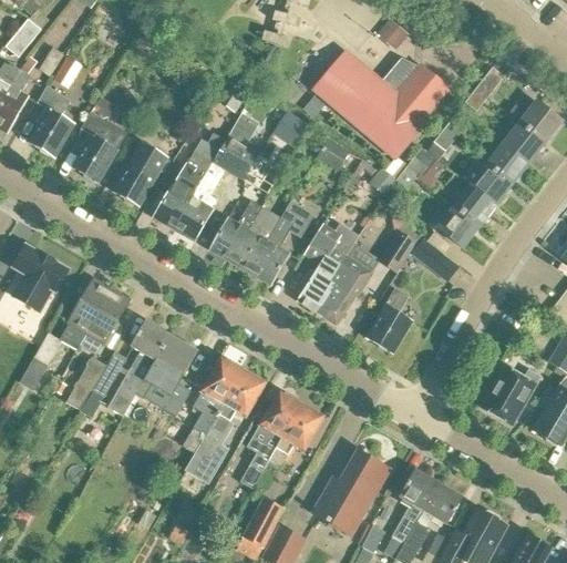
[(16,0),(14,1),(31,14),(37,9),(43,0),(16,0)]
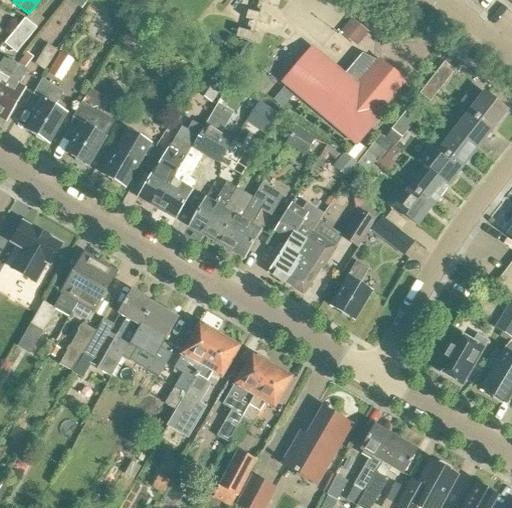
[(260,20),(266,20),(267,0),(276,1),(276,0),(245,0),(244,33),(260,34),(260,20)]
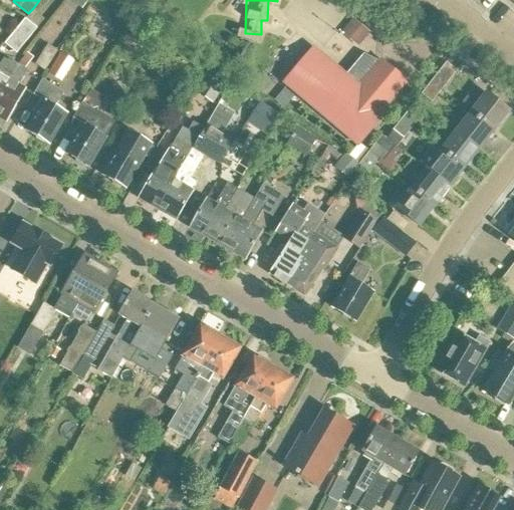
[(33,8),(28,13),(4,41),(16,51),(44,17),(33,8)]
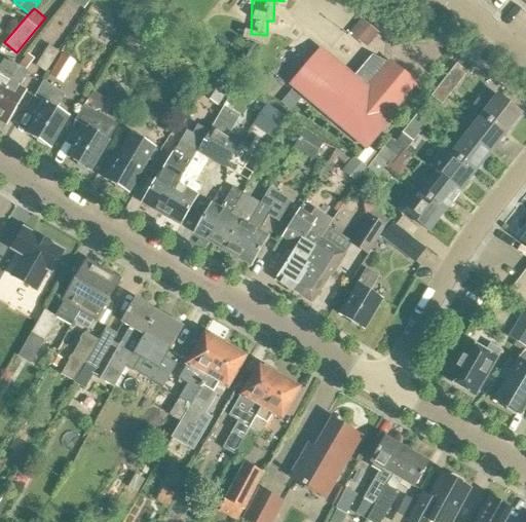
[(113,24),(120,29),(128,24),(127,14),(121,11),(113,15),(113,24)]
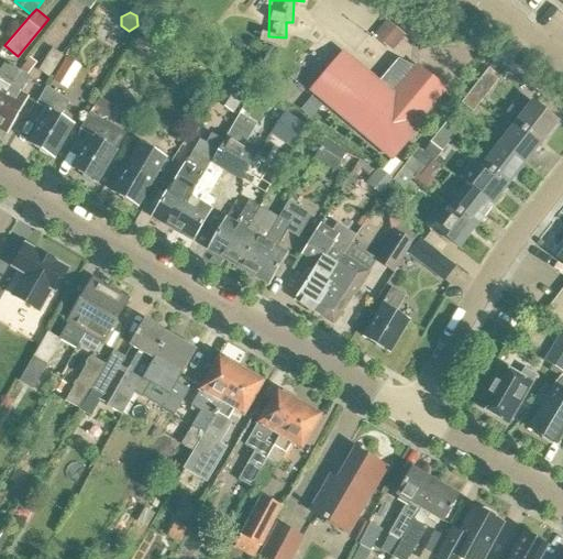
[(405,33),(387,19),(374,33),(393,48),(405,33)]
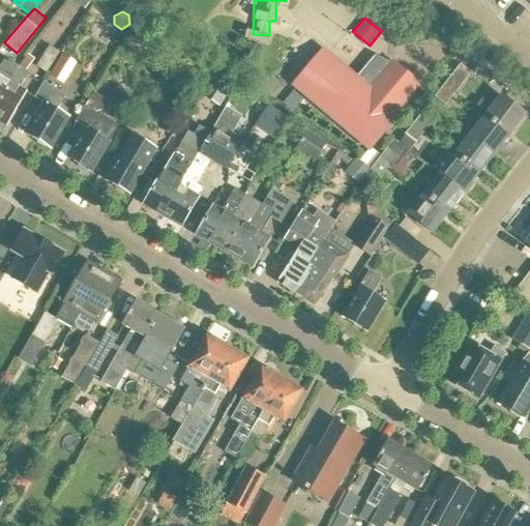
[(129,36),(141,42),(149,27),(139,21),(129,36)]
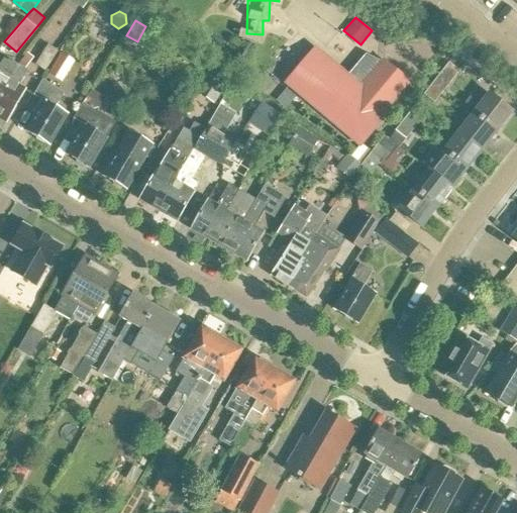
[(35,63),(45,69),(58,48),(46,42),(35,63)]
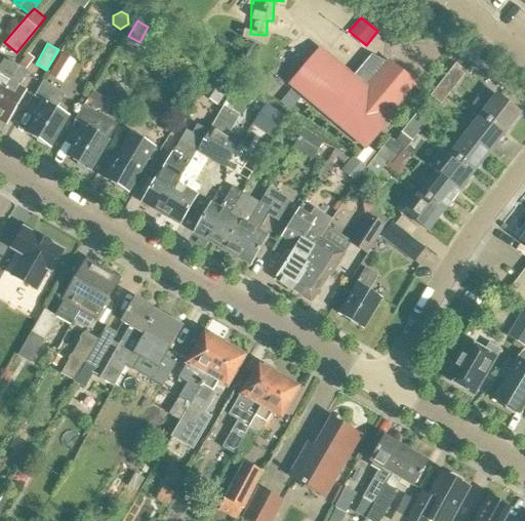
[(290,82),(366,146),(395,111),(392,108),(414,81),(389,59),(366,87),(319,47),(290,82)]
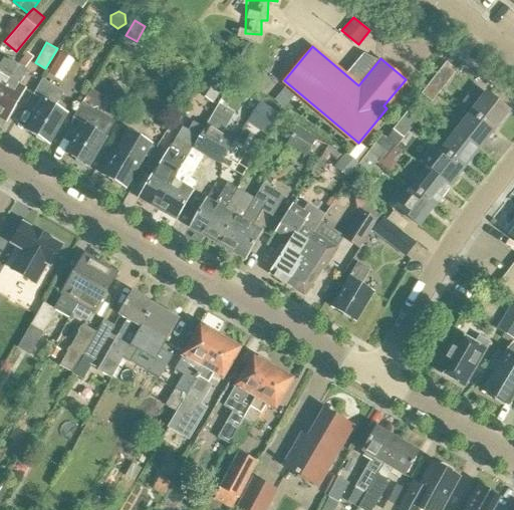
[(48,70),(61,79),(74,58),(61,50),(48,70)]
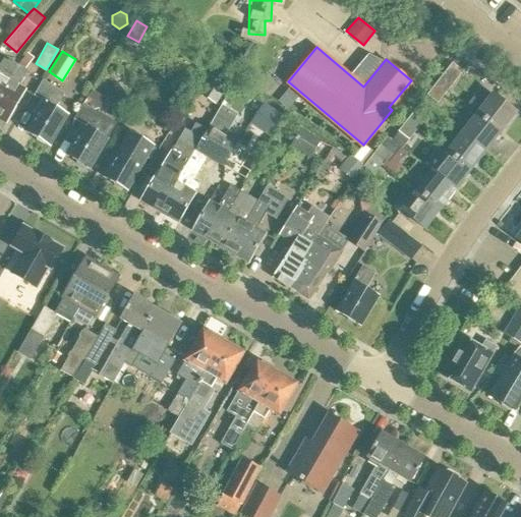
[(176,65),(191,74),(197,65),(182,55),(176,65)]
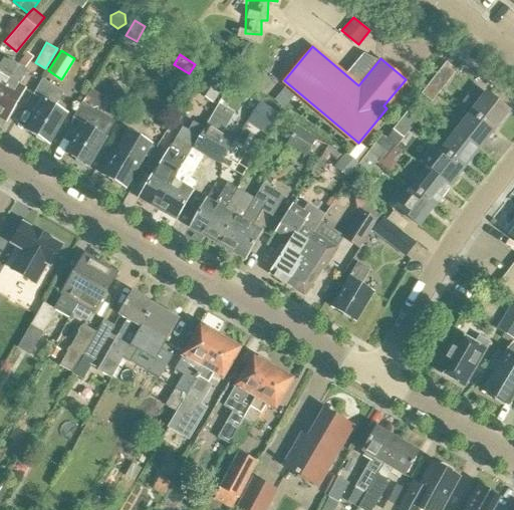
[(0,93),(19,62),(9,56),(8,58),(4,56),(0,61),(0,93)]
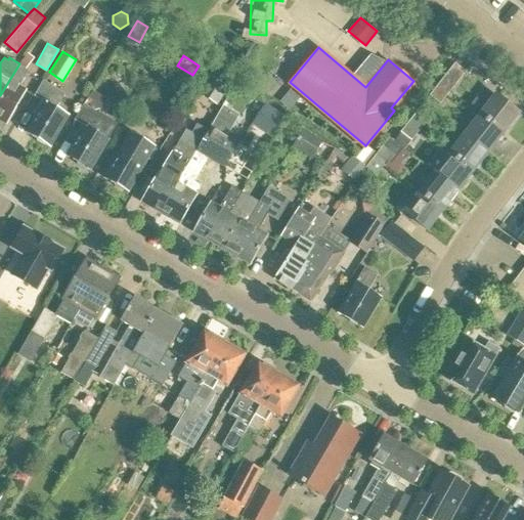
[(454,61),(438,83),(448,91),(466,70),(454,61)]
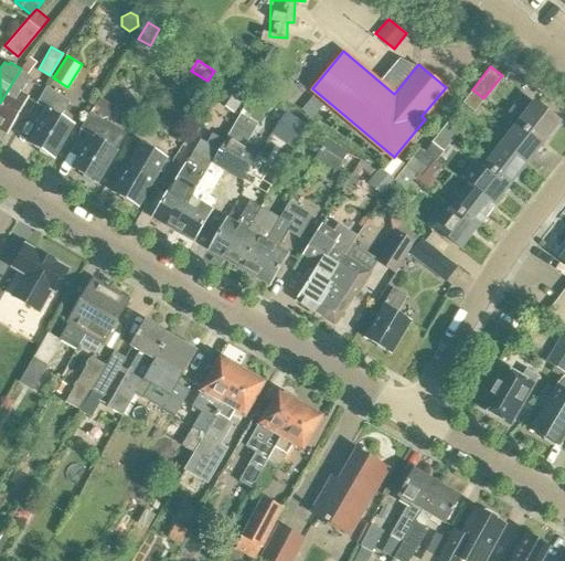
[(21,69),(0,103),(0,127),(7,133),(29,95),(21,91),(31,74),(21,69)]
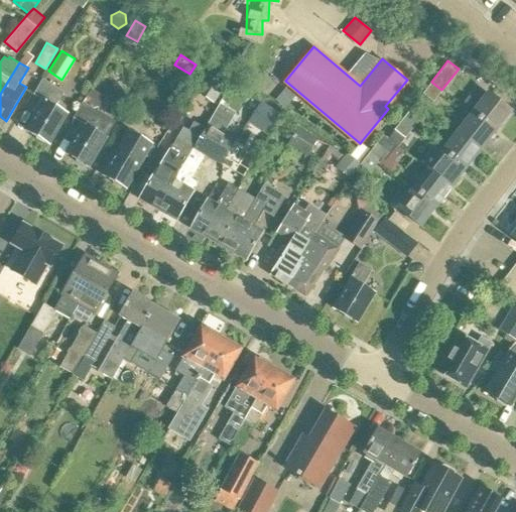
[(197,91),(214,102),(227,80),(210,70),(197,91)]
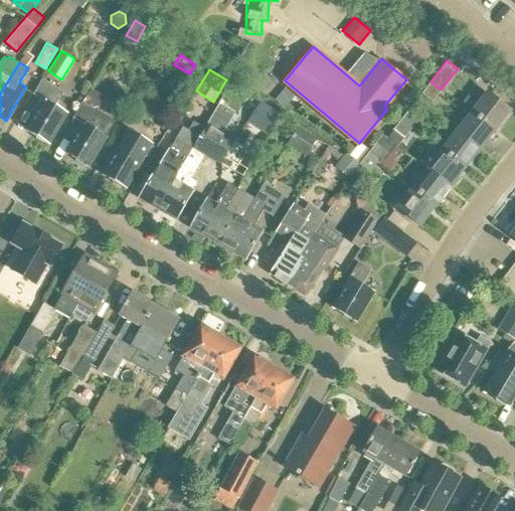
[(33,109),(36,111),(25,129),(35,135),(35,137),(42,142),(44,139),(47,141),(65,112),(54,105),(63,90),(43,77),(33,93),(40,97),(33,109)]
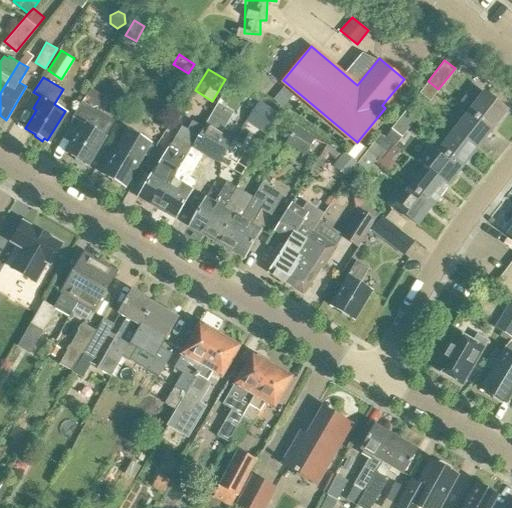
[(438,89),(428,81),(419,91),(430,100),(438,89)]
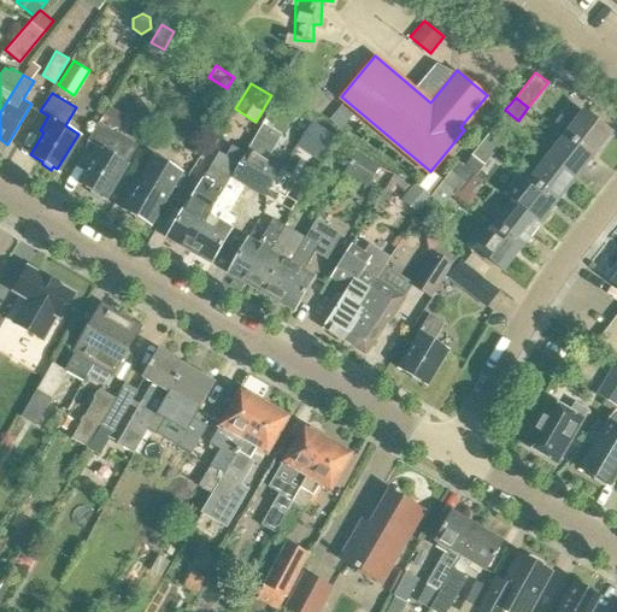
[(583,109),(564,133),(593,154),(611,131),(583,109)]
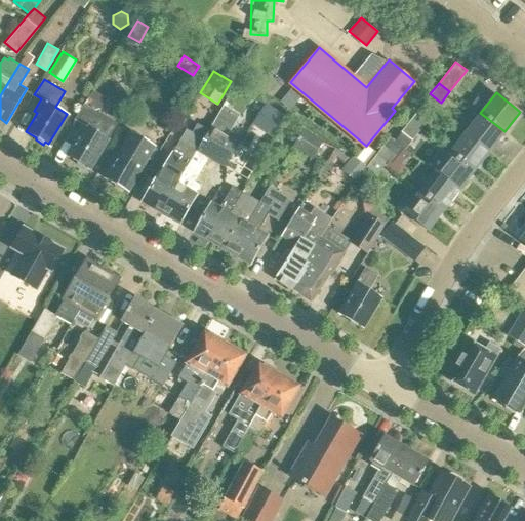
[(75,134),(78,136),(68,155),(77,160),(76,162),(84,167),(86,166),(88,167),(107,136),(116,122),(105,116),(84,104),(75,119),(82,123),(75,134)]
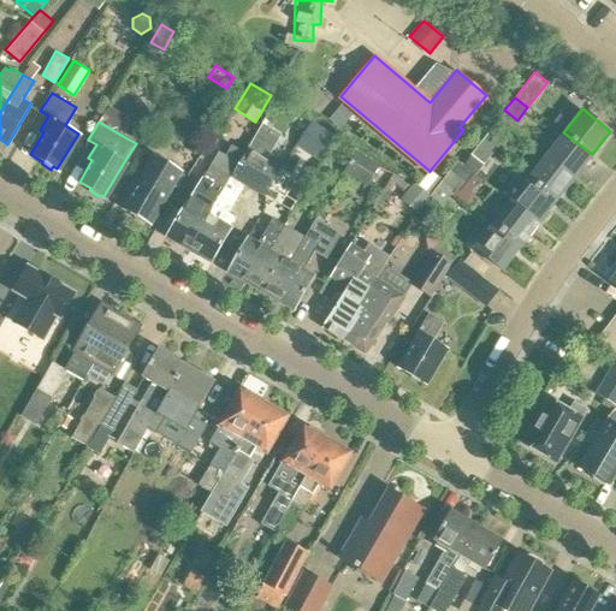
[(491,128),(481,141),(493,149),(503,137),(491,128)]
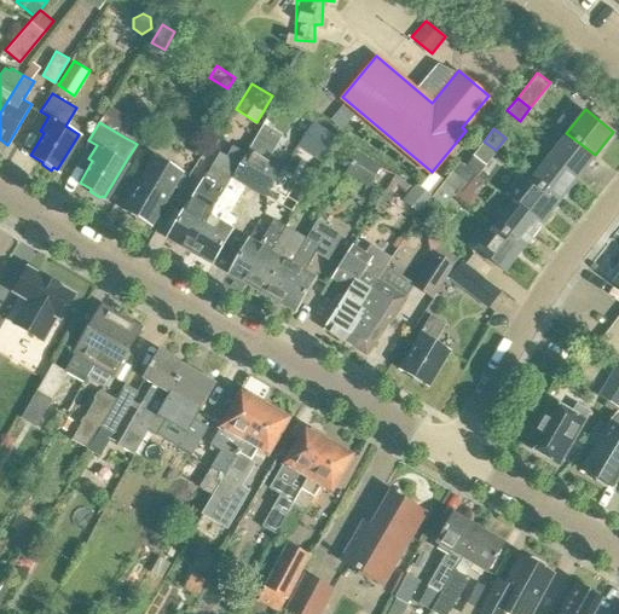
[(566,133),(549,155),(577,178),(595,155),(566,133)]
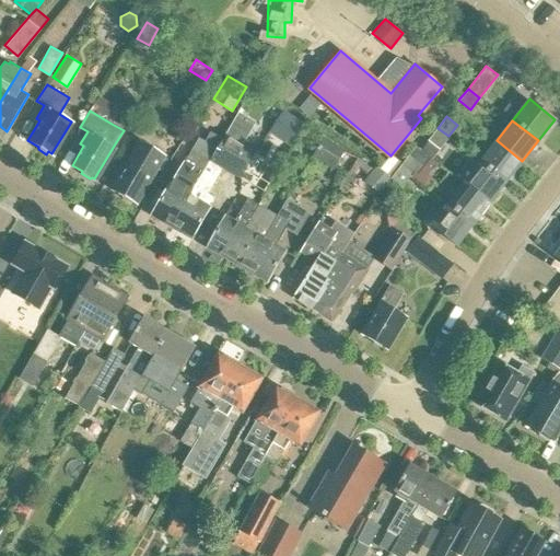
[(448,136),(438,128),(428,139),(439,148),(448,136)]
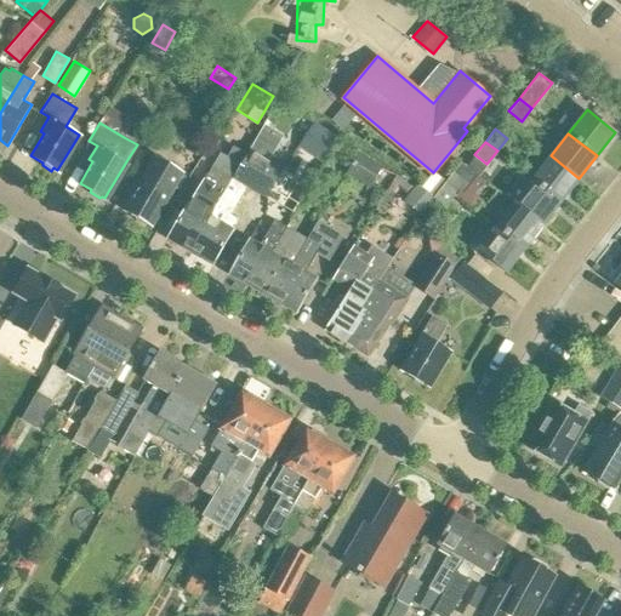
[(347,169),(357,152),(342,143),(335,157),(346,163),(343,167),(347,169)]
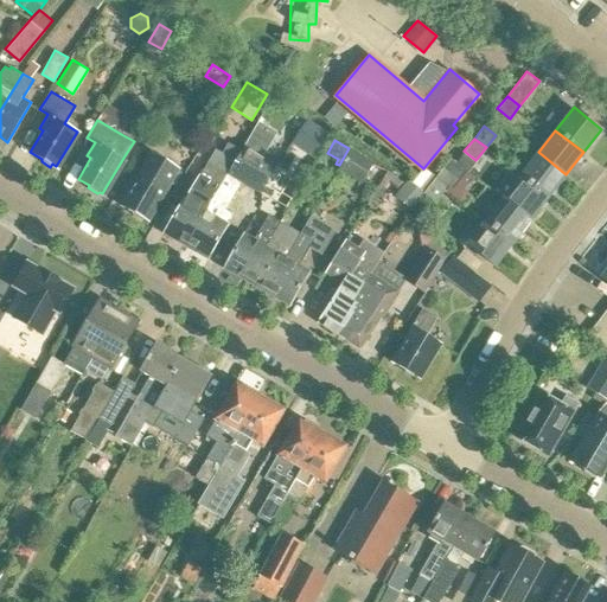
[(228,171),(185,243),(208,256),(232,212),(223,206),(240,178),(261,191),(278,162),(246,143),(229,172),(228,171)]
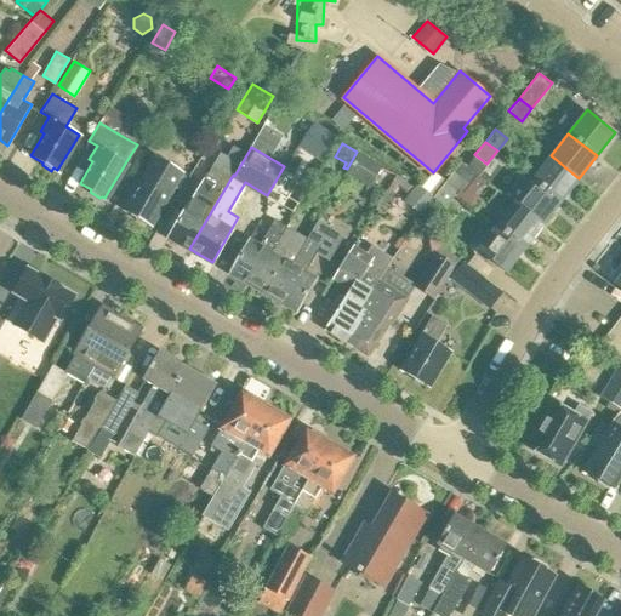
[(370,187),(382,165),(357,152),(347,169),(346,172),(370,187)]
